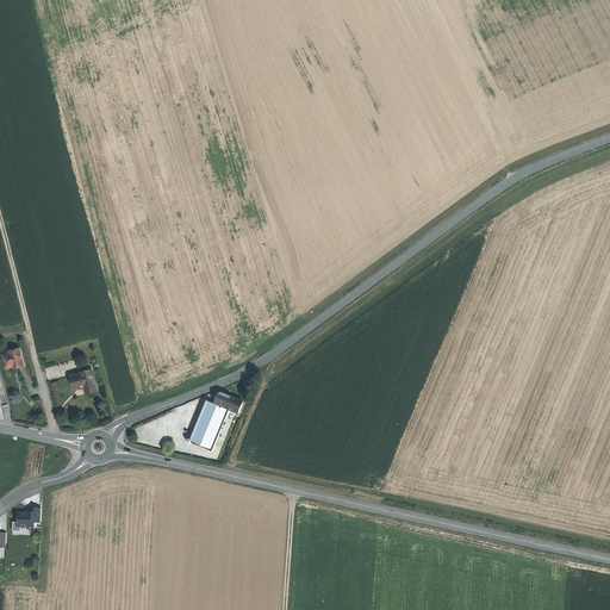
[(22,369),(27,368),(23,352),(13,354),(14,360),(7,362),(10,371),(17,368),(20,368),(22,369)]
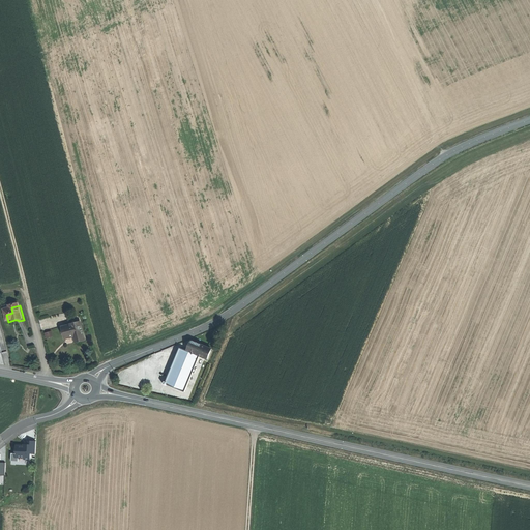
[(76,342),(85,339),(81,321),(62,325),(65,337),(69,336),(74,335),(76,342)]
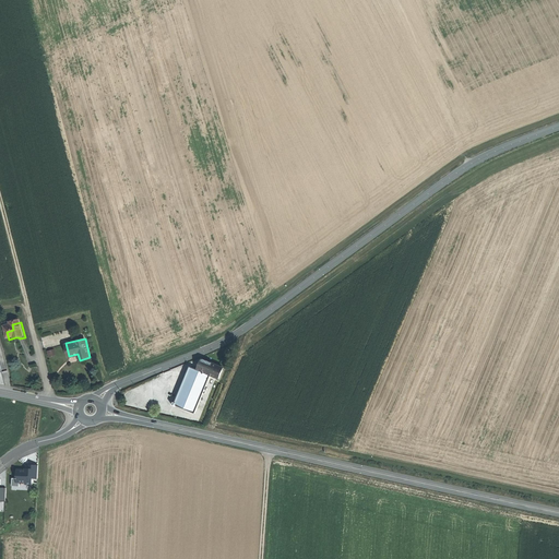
[(219,372),(224,366),(201,357),(198,363),(195,368),(210,375),(218,378),(219,372)]
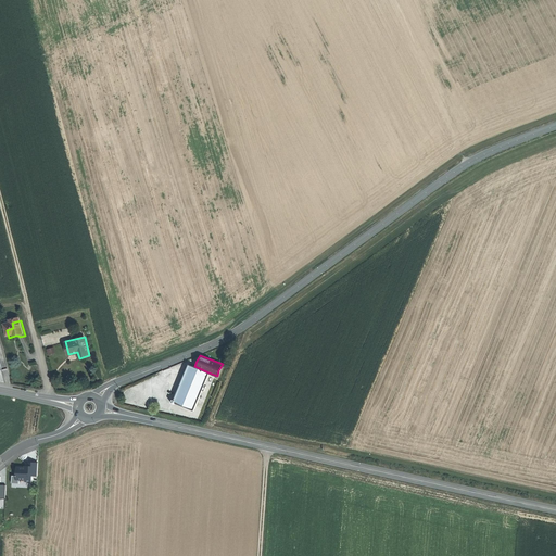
[(193,409),(209,373),(194,366),(188,364),(173,401),(193,409)]
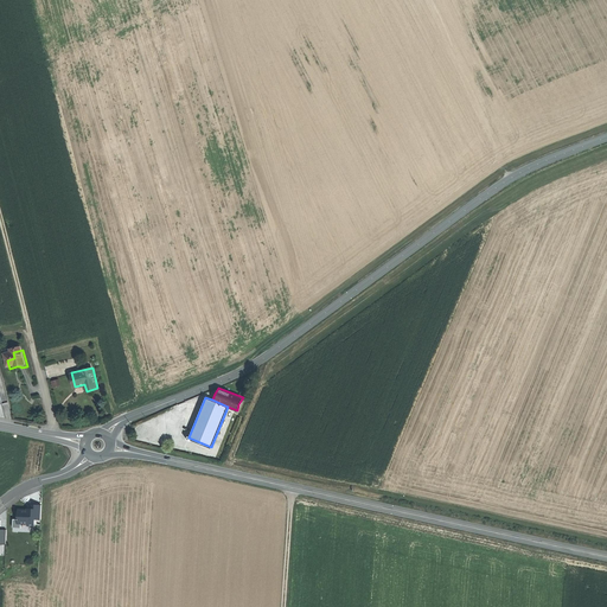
[(21,511),(18,510),(18,519),(13,519),(12,528),(20,528),(20,524),(27,524),(27,525),(34,526),(34,519),(40,521),(42,505),(31,505),(31,511),(21,511)]
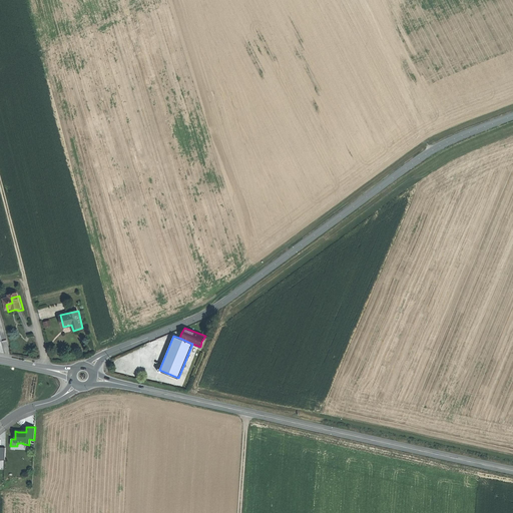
All buildings are outlined.
